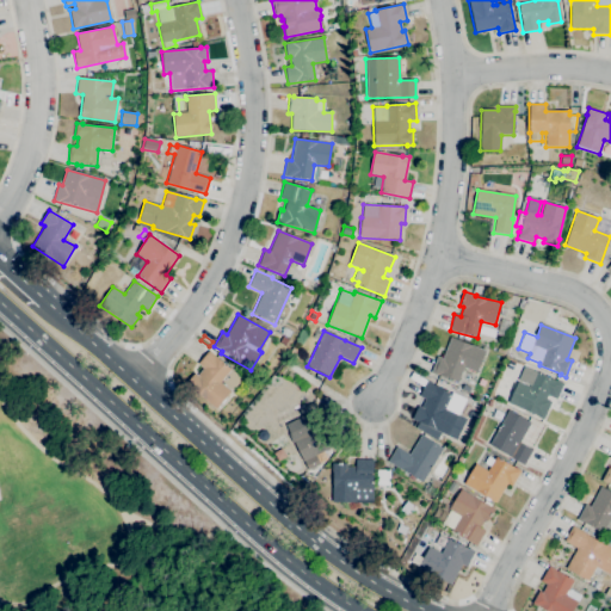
[(284,346),(278,343),(283,337),(288,340),(284,346)]
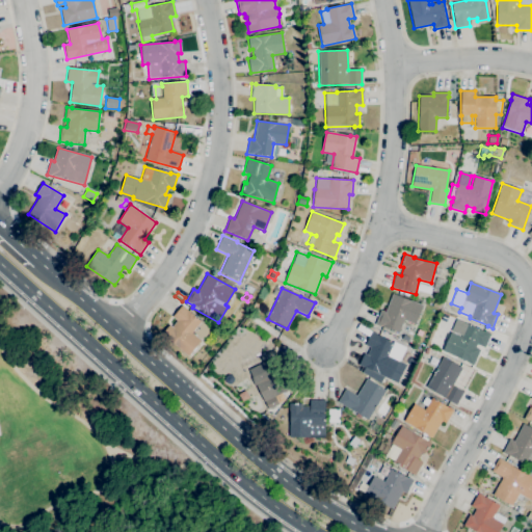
[(398,334),(375,324),(380,311),(384,313),(392,294),(422,306),(415,324),(403,320),(398,334)]
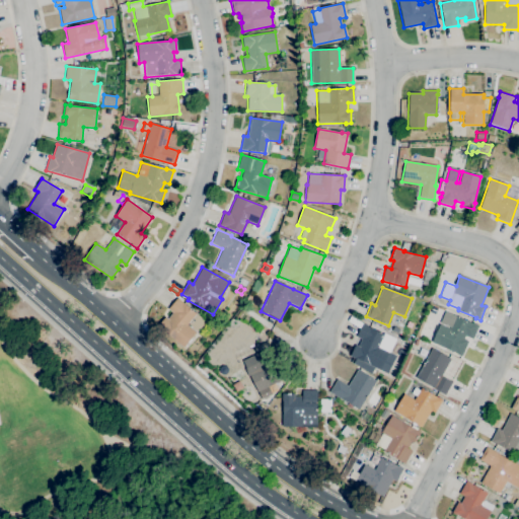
[(429,302),(422,299),(424,292),(432,295),(429,302)]
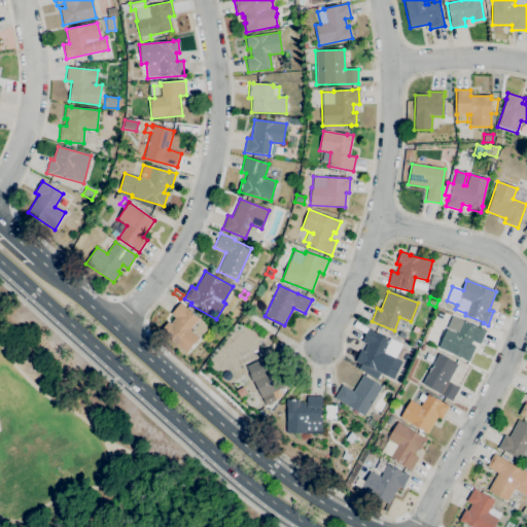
[(254,308),(249,305),(252,300),(258,303),(254,308)]
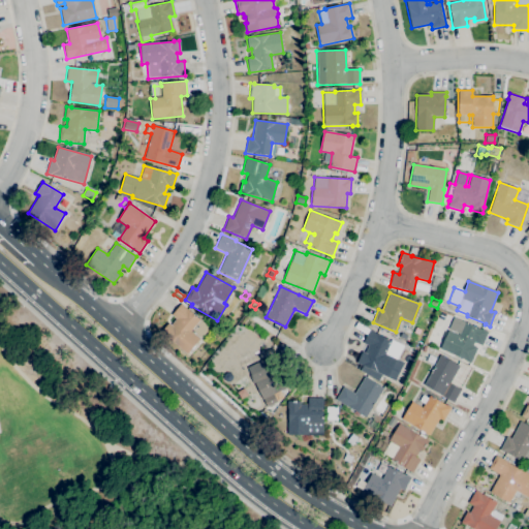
[(186,354),(160,333),(168,323),(169,325),(176,318),(172,315),(181,303),(188,309),(187,310),(209,329),(199,339),(186,354)]
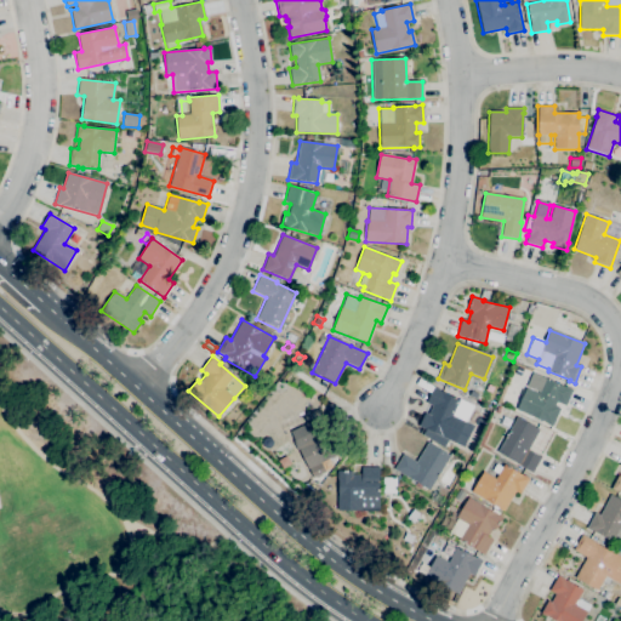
[(552,427),(546,423),(546,422),(517,410),(533,372),(573,389),(565,405),(556,402),(554,405),(560,409),(552,427)]
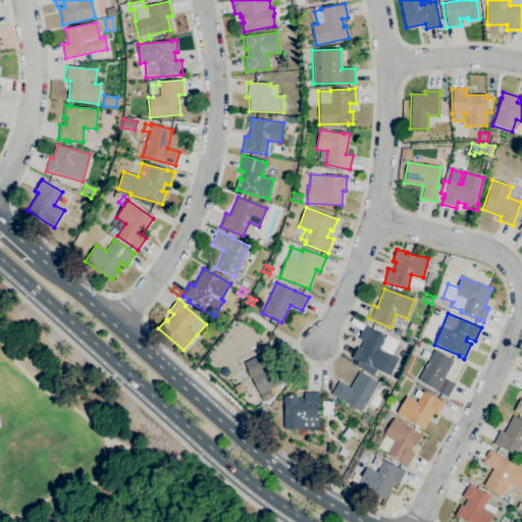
[(381,373),(352,358),(357,348),(360,349),(363,341),(358,338),(364,325),(399,342),(392,356),(389,355),(381,373)]
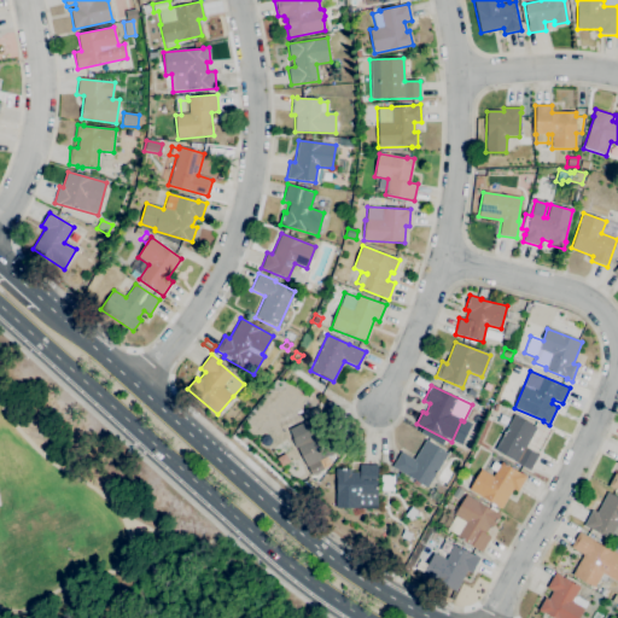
[(530,470),(495,450),(514,415),(536,427),(525,448),(538,455),(530,470)]
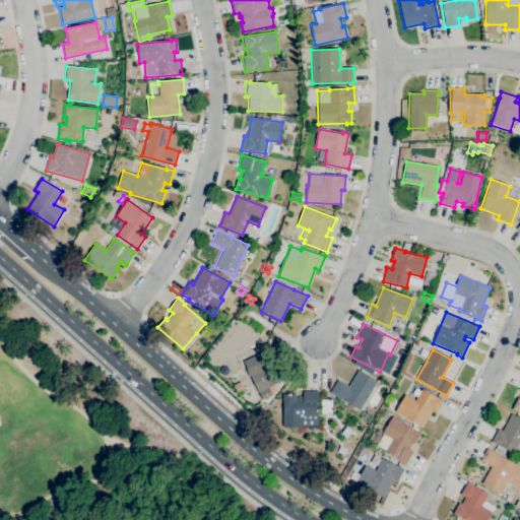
[(262,396),(260,392),(258,393),(243,363),(264,352),(270,366),(280,361),(288,378),(265,389),(267,393),(262,396)]
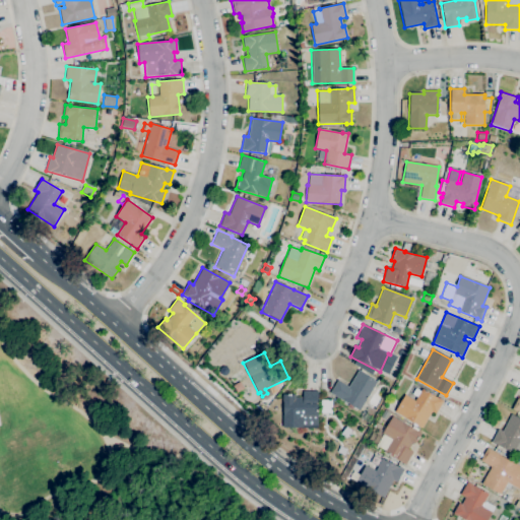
[(375,377),(368,373),(371,368),(378,372),(375,377)]
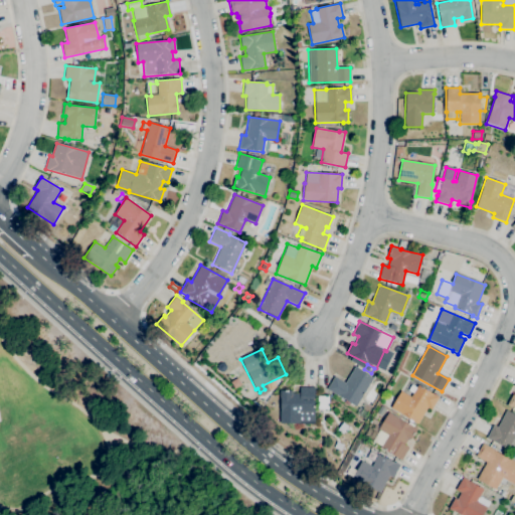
[(356,406),(326,389),(334,376),(345,383),(354,367),(373,378),(356,406)]
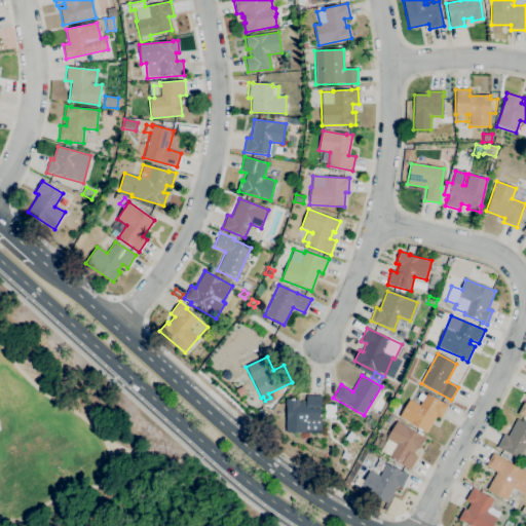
[(525,418),(525,387),(523,393),(525,395),(517,414),(525,418)]
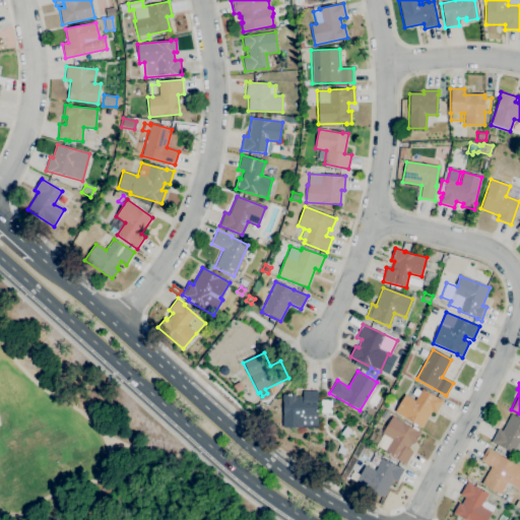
[(421,429),(394,412),(404,395),(414,401),(416,397),(411,394),(415,388),(419,391),(421,388),(443,401),(435,413),(432,411),(421,429)]
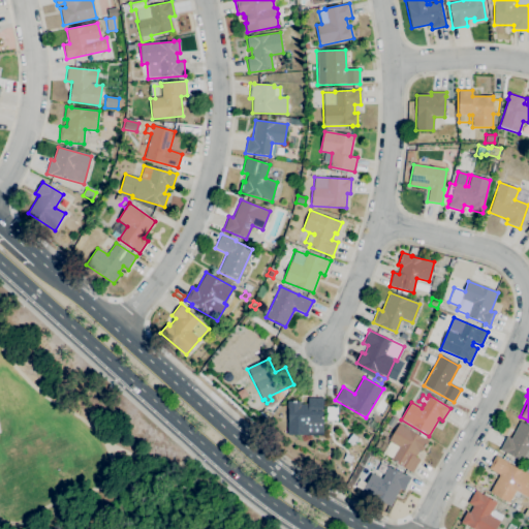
[(321,436),(287,435),(287,409),(287,401),(300,401),(300,404),(307,404),(307,398),(322,398),(322,424),(321,424),(321,436)]
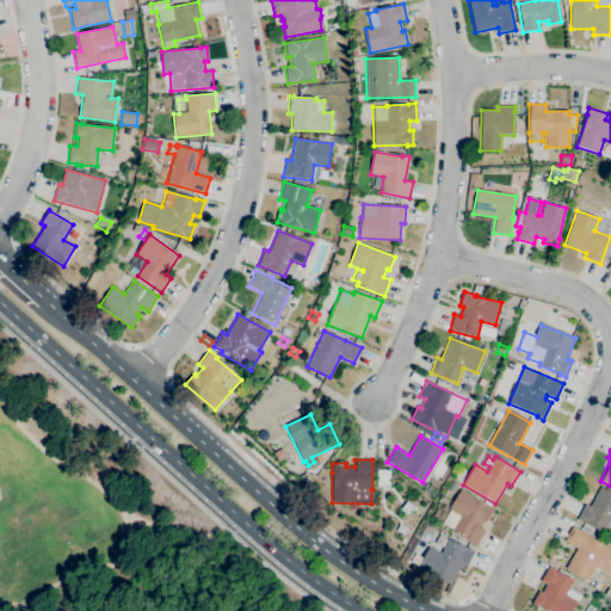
[(603,532),(582,522),(581,523),(576,520),(585,505),(590,507),(600,486),(610,492),(610,518),(603,532)]
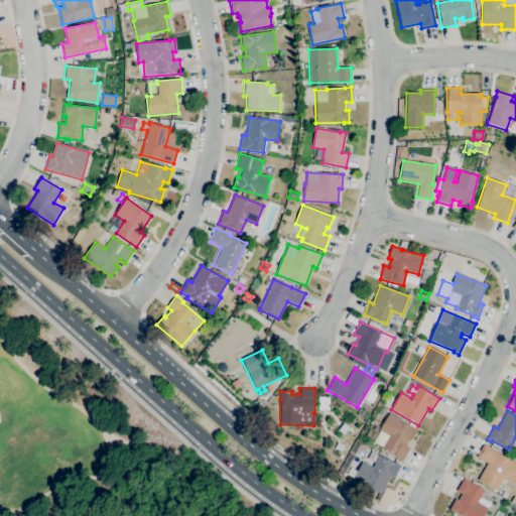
[(401,462),(381,448),(382,447),(373,442),(380,430),(379,430),(389,413),(417,430),(411,439),(409,438),(404,445),(409,448),(401,462)]
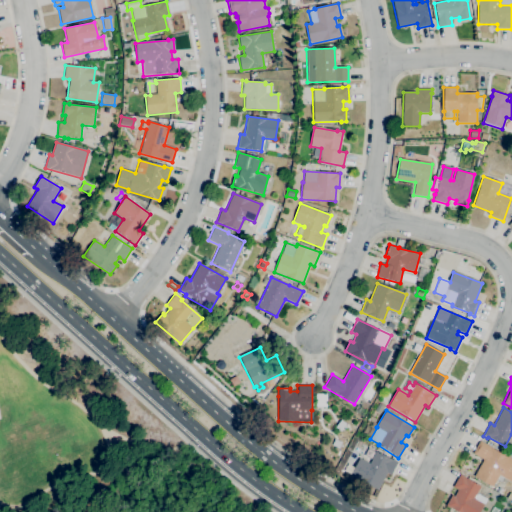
[(492,487),(474,477),(483,460),(472,453),(480,440),(493,448),(507,457),(507,456),(511,458),(511,482),(503,478),(501,482),(496,479),(492,487)]
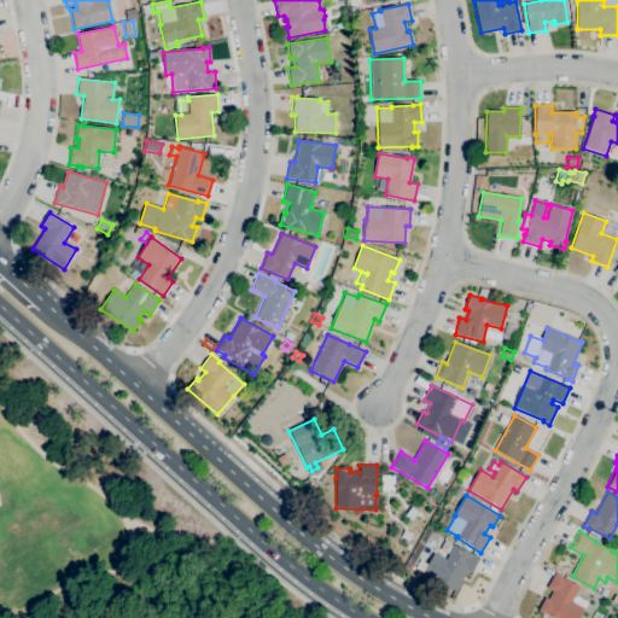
[(456,592),(423,573),(433,553),(445,559),(454,544),(474,555),(474,554),(479,558),(471,573),(467,571),(456,592)]
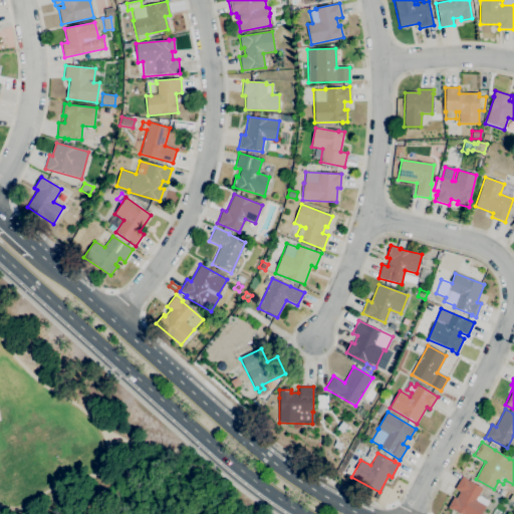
[(481,513),(459,513),(452,510),(447,508),(453,497),(456,498),(460,492),(455,489),(462,476),(468,479),(467,480),(483,488),(479,495),(489,501),(481,513)]
